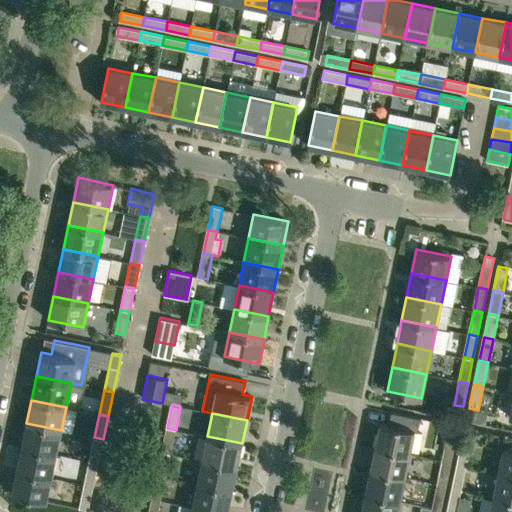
[(375,447),(410,454),(415,430),(380,422),(375,447)]
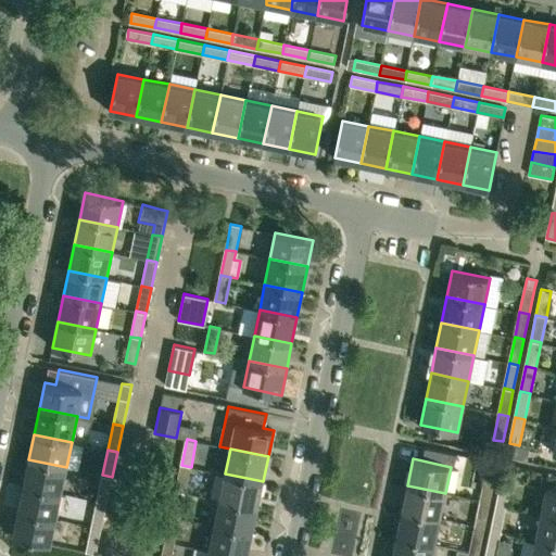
[(61,493),(66,467),(28,459),(23,485),(61,493)]
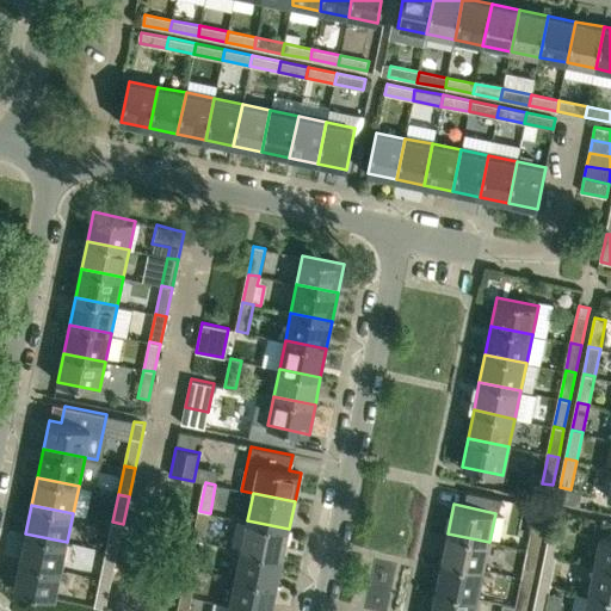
[(204,541),(210,513),(199,511),(193,538),(204,541)]
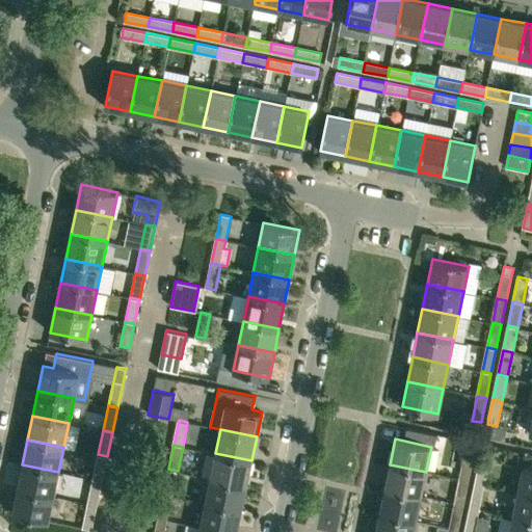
[(246,485),(251,460),(215,453),(210,478),(246,485)]
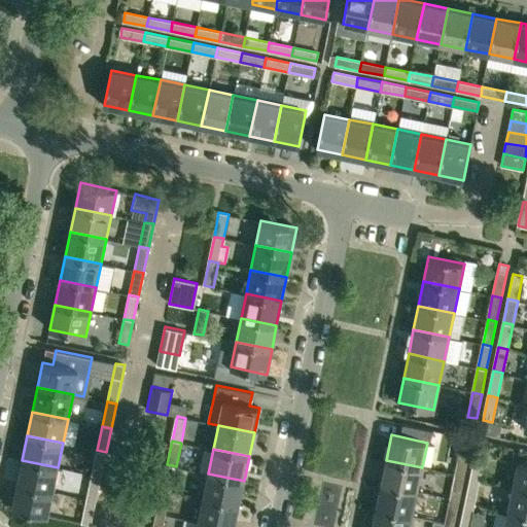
[(101,477),(106,452),(97,450),(92,475),(101,477)]
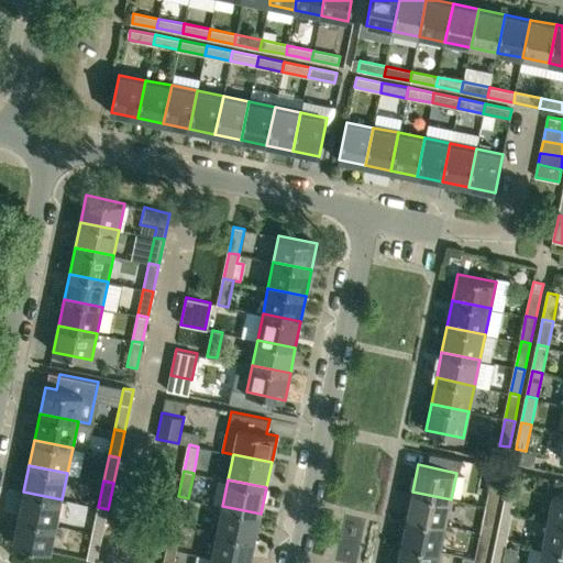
[(486,507),(496,509),(501,483),(492,481),(486,507)]
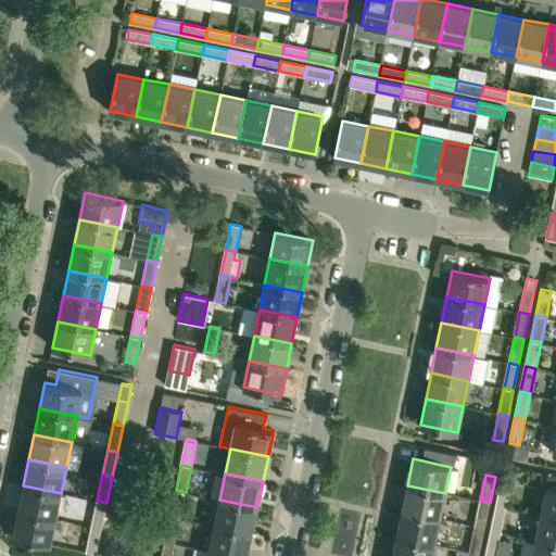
[(496,504),(506,505),(512,480),(502,478),(496,504)]
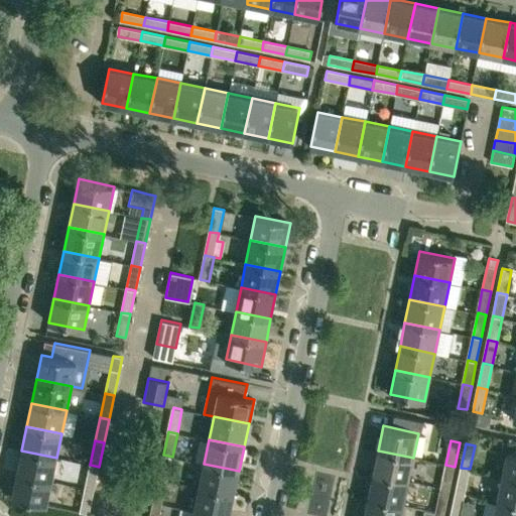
[(51,481),(56,458),(21,450),(17,474),(51,481)]
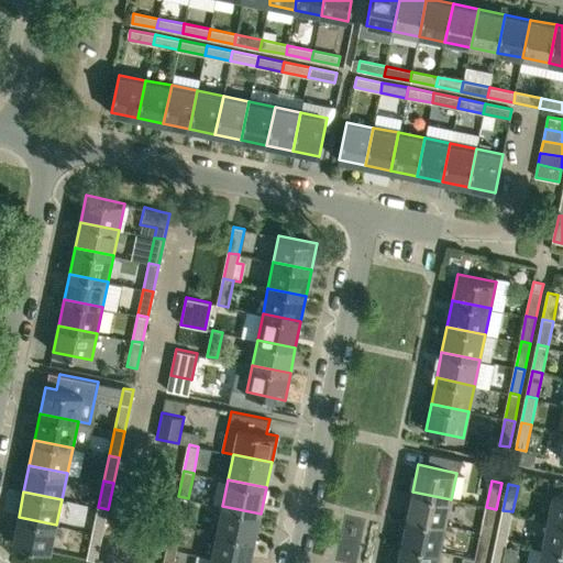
[(445,525),(451,499),(412,492),(407,517),(445,525)]
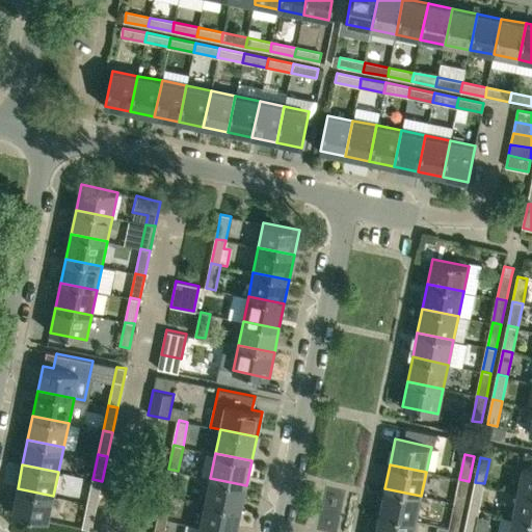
[(517,490),(531,493),(531,467),(523,466),(517,490)]
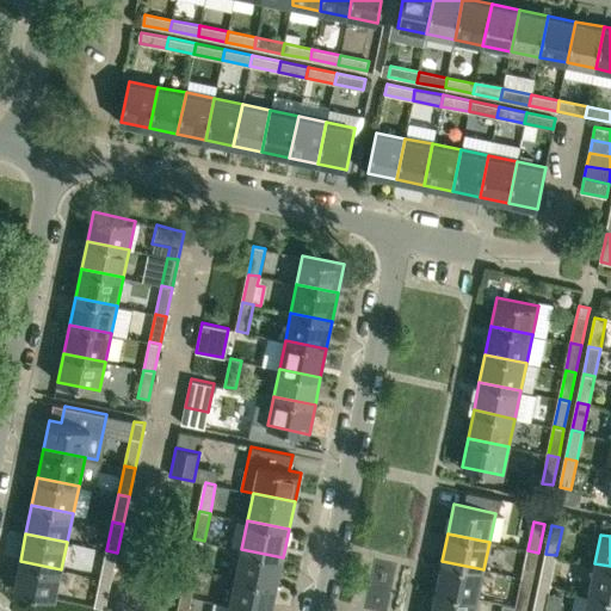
[(198,569),(204,541),(193,538),(187,567),(198,569)]
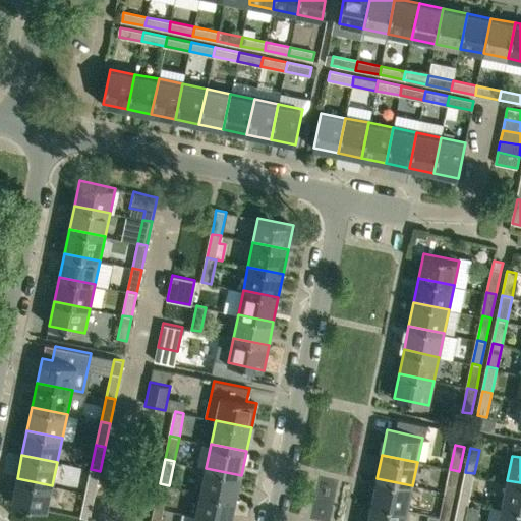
[(236,499),(241,475),(206,468),(200,491),(236,499)]
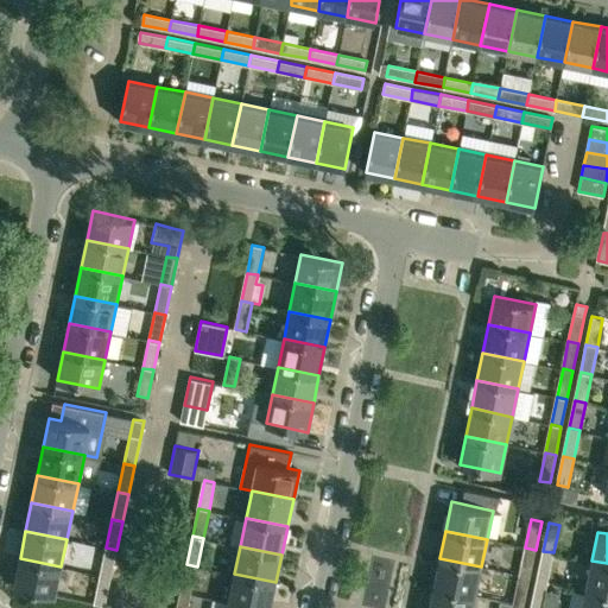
[(111,577),(116,550),(106,548),(100,575),(111,577)]
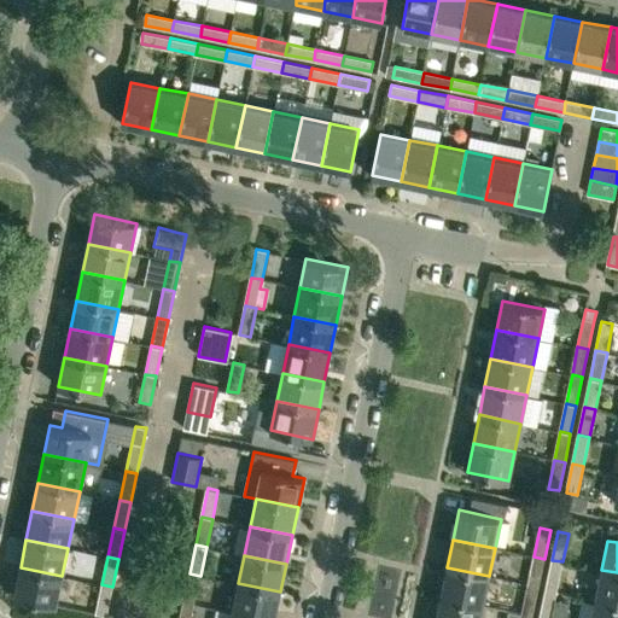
[(538,587),(544,559),(534,557),(528,584),(538,587)]
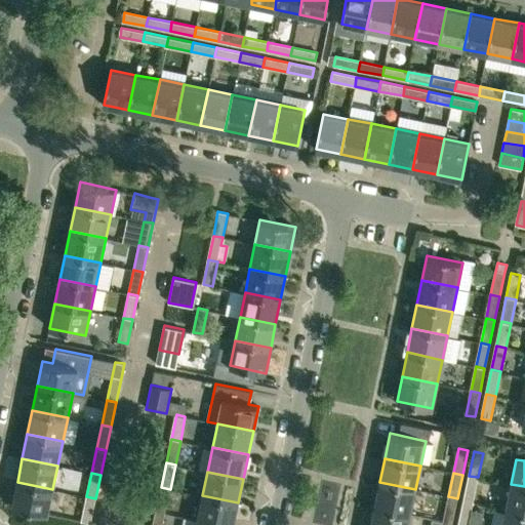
[(473,501),(478,477),(469,476),(463,499),(473,501)]
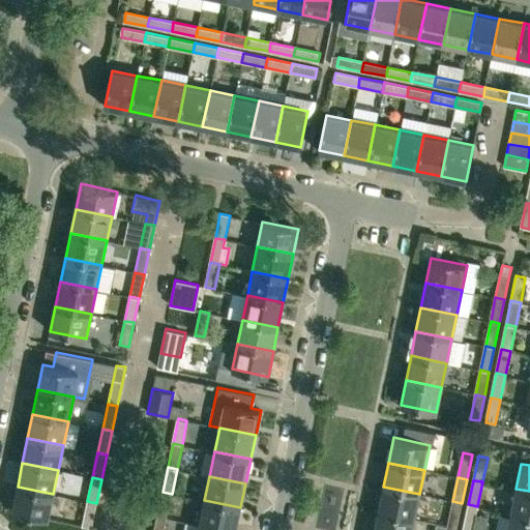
[(48,520),(53,494),(18,487),(11,511),(48,520)]
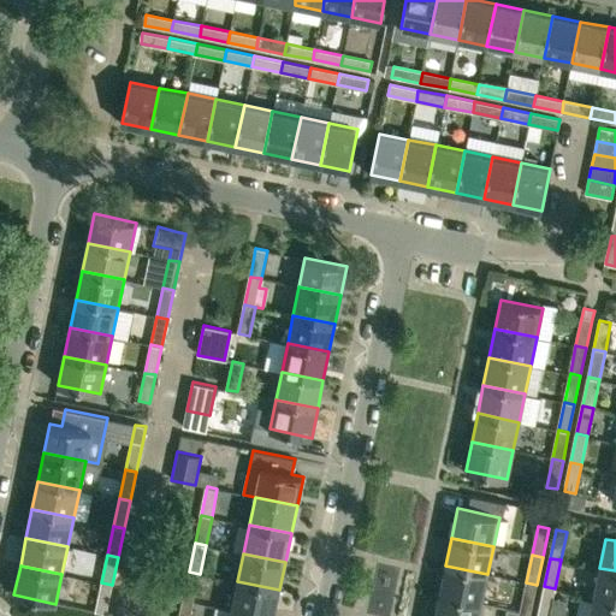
[(481,603),(487,574),(445,566),(439,594),(481,603)]
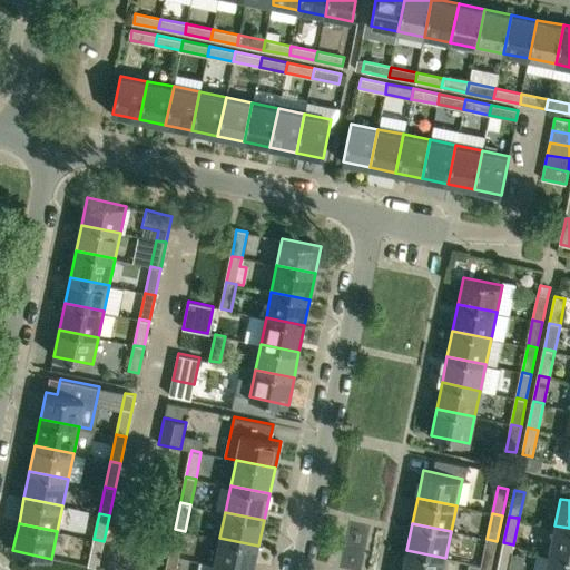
[(569,556),(569,528),(554,526),(549,552),(569,556)]
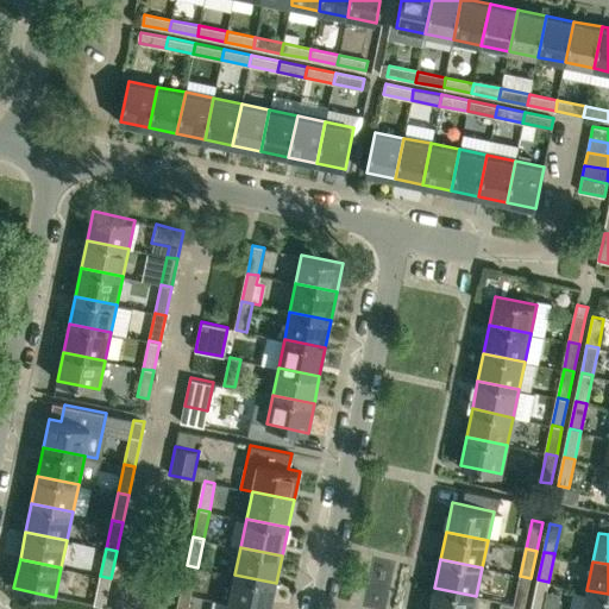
[(192,595),(198,567),(187,565),(181,592),(192,595)]
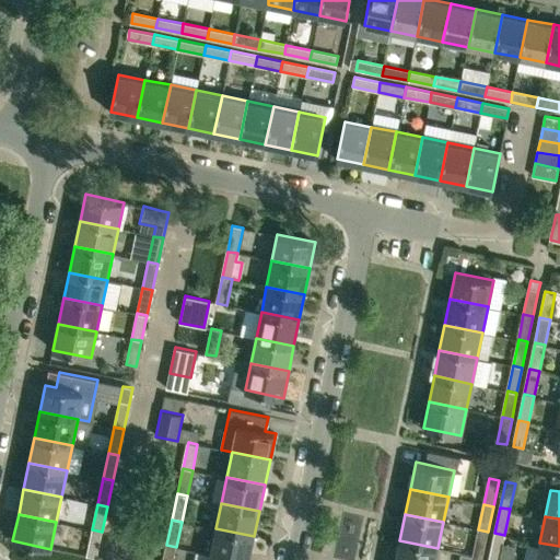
[(238,559),(248,559),(254,536),(216,528),(210,555),(238,559)]
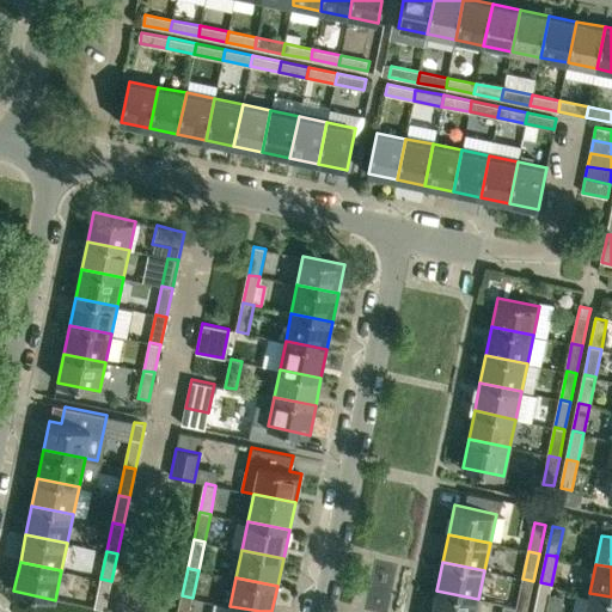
[(106,610),(111,581),(101,579),(95,607),(106,610)]
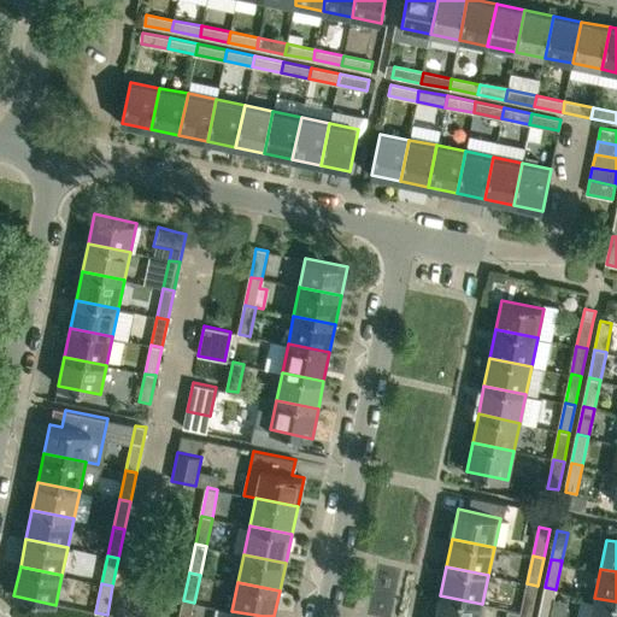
[(532,615),(538,586),(527,583),(521,612),(532,615)]
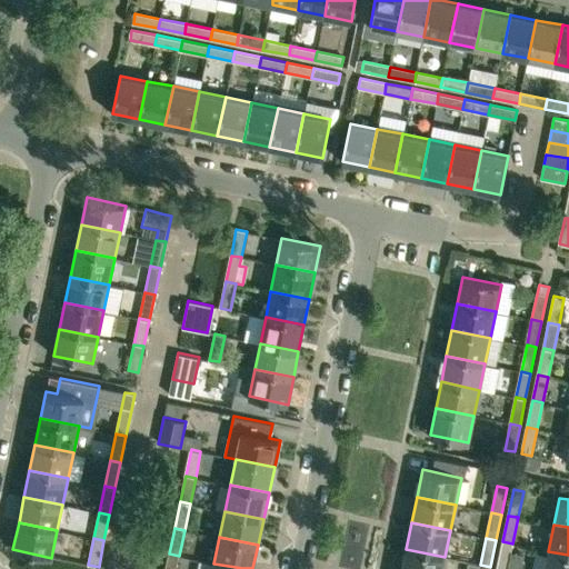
[(505,568),(507,568),(512,543),(502,541),(497,568),(505,568)]
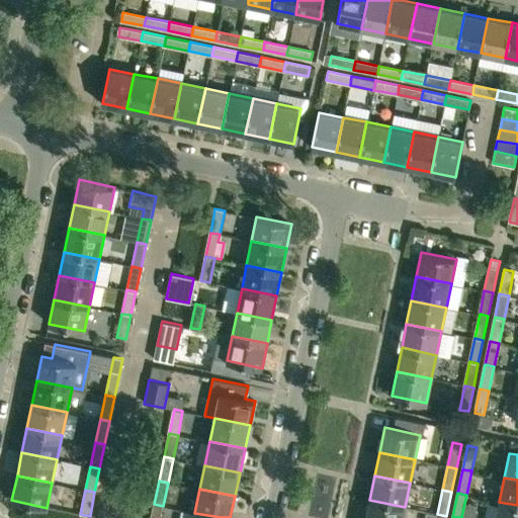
[(402,517),(405,507),(369,500),(365,517),(402,517)]
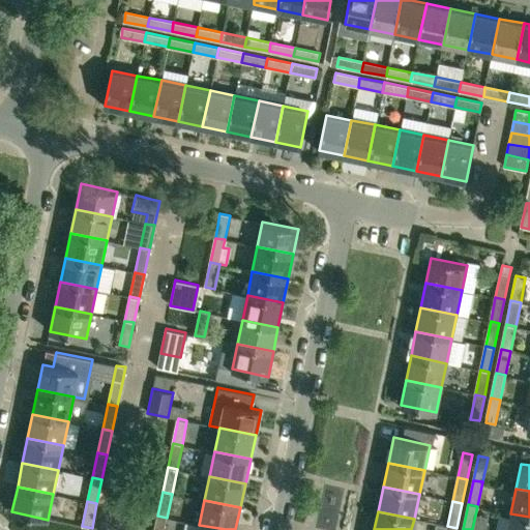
[(529,529),(529,517),(510,513),(506,529),(529,529)]
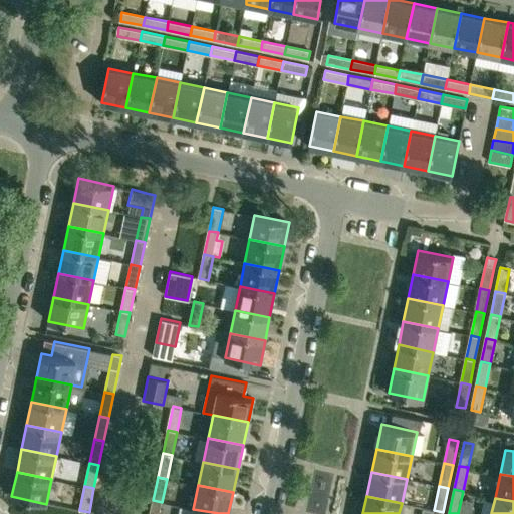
[(159,513),(162,502),(153,500),(150,513),(159,513)]
